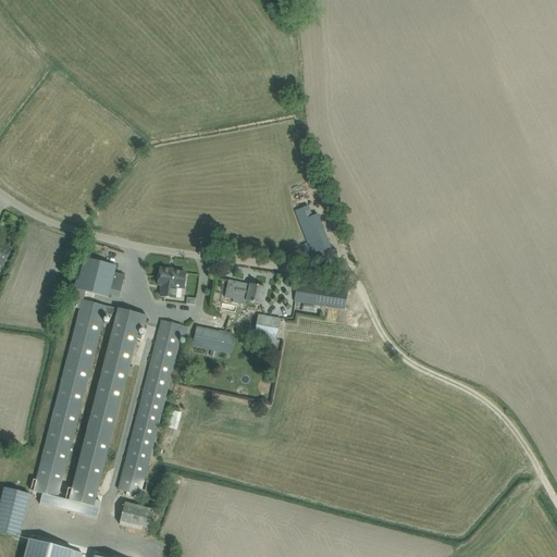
[(319,252),(331,248),(320,223),(309,227),(319,252)]
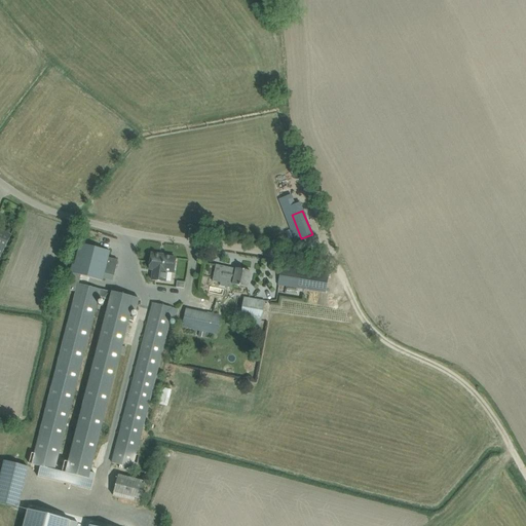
[(0,256),(11,235),(0,229),(0,256)]
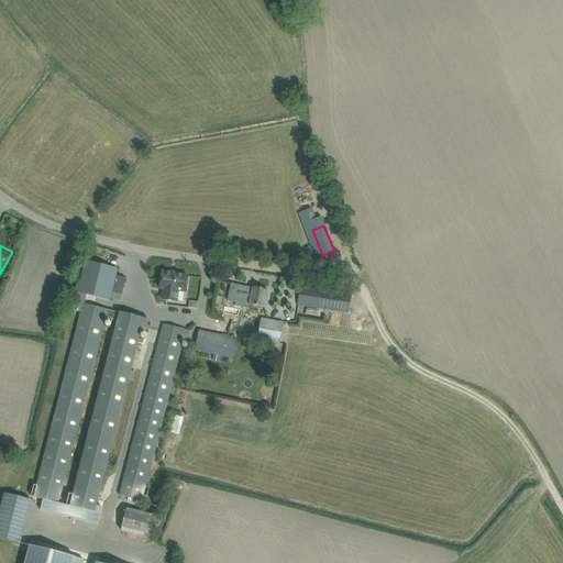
[(77,283),(74,295),(69,309),(79,312),(34,498),(42,499),(41,504),(47,505),(48,501),(59,504),(105,321),(107,321),(107,318),(118,321),(117,323),(117,326),(116,326),(72,506),(94,512),(136,335),(138,331),(145,333),(145,331),(148,320),(120,312),(120,313),(107,310),(84,304),(86,295),(109,301),(111,293),(120,295),(123,278),(116,276),(117,268),(85,261),(79,284),(77,283)]
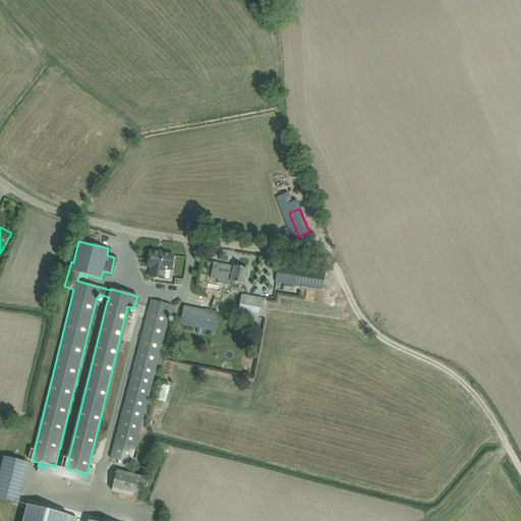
[(163,253),(164,251),(149,250),(146,268),(151,269),(149,277),(164,279),(165,270),(171,271),(173,254),(163,253)]
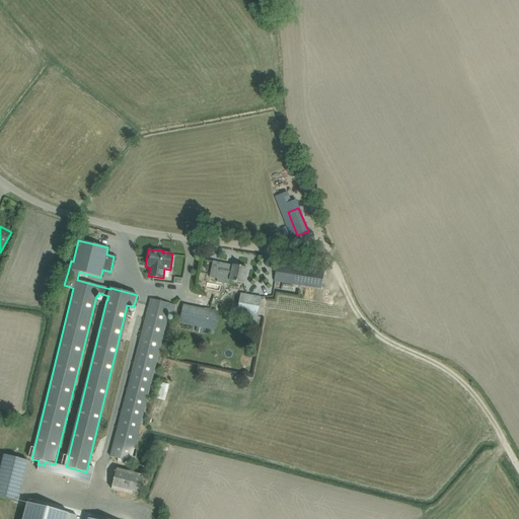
[(277,264),(276,274),(274,281),(321,289),(322,281),(323,271),(277,264)]
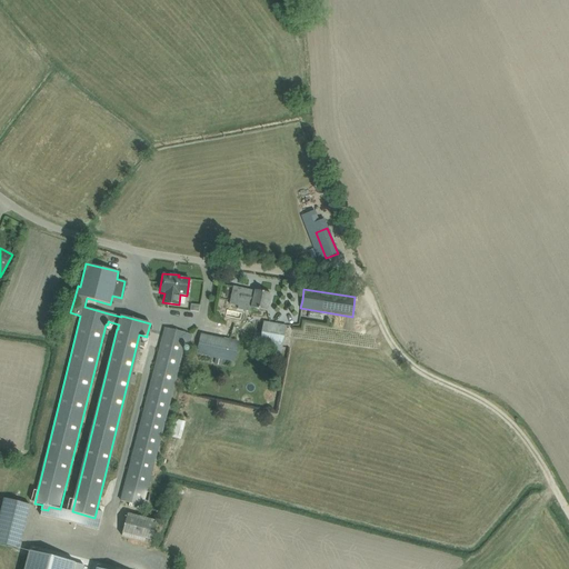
[(267,311),(268,305),(271,293),(255,290),(253,296),(241,292),(238,308),(250,311),(250,308),(267,311)]
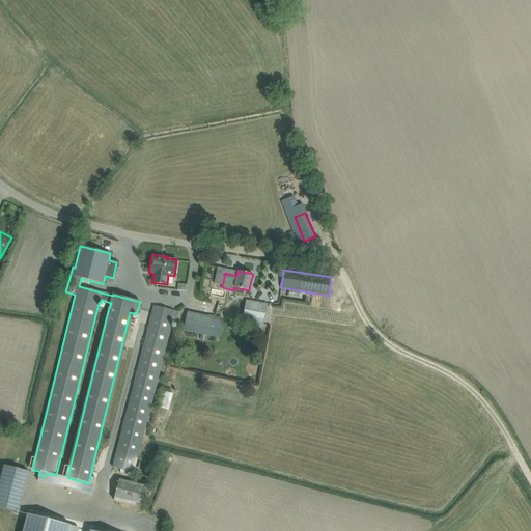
[(242,325),(262,329),(267,304),(246,300),(242,325)]
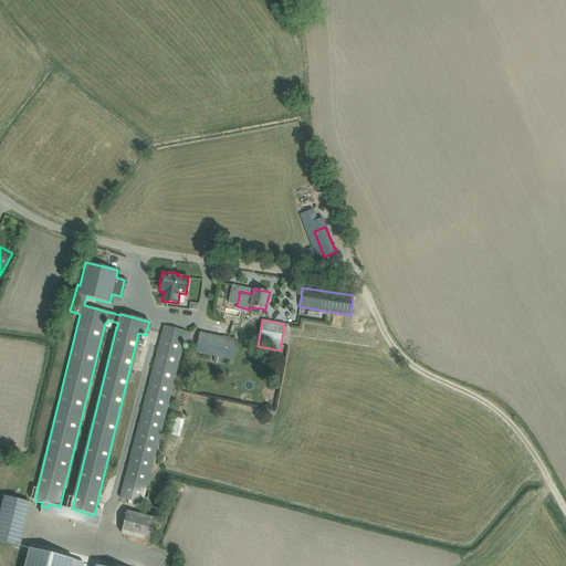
[(185,355),(190,333),(164,326),(119,499),(128,501),(127,504),(133,505),(134,502),(146,504),(147,499),(144,498),(180,354),(185,355)]
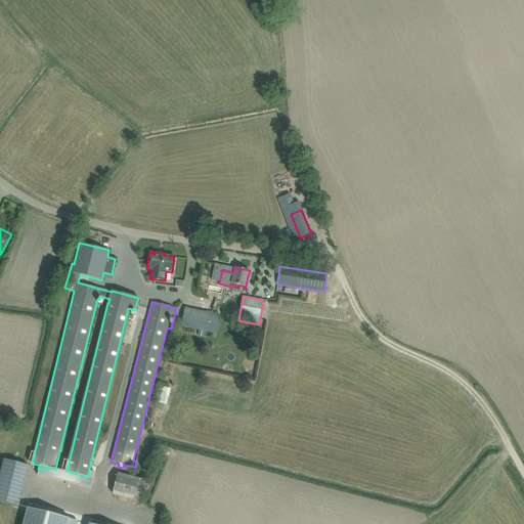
[(216,334),(219,314),(184,307),(180,326),(199,330),(205,332),(216,334)]
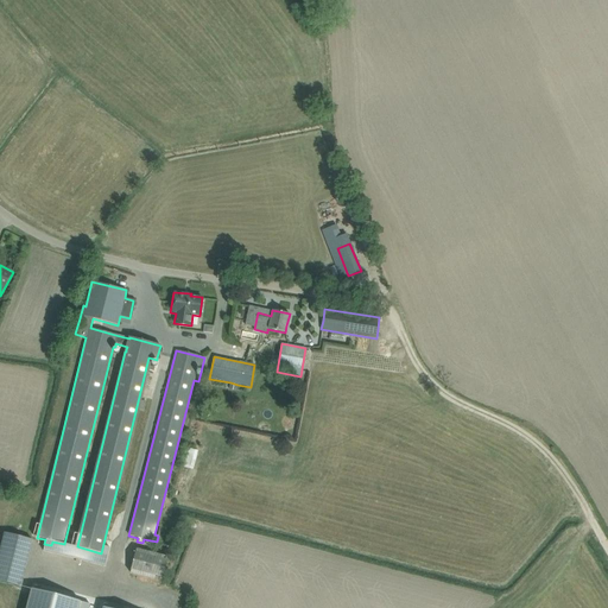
[(234,419),(229,410),(220,415),(226,424),(234,419)]
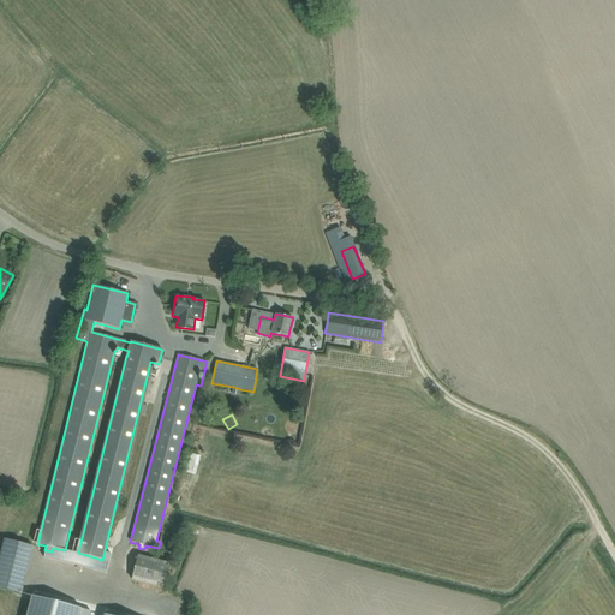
[(0,554),(0,587),(21,593),(33,547),(28,545),(4,539),(0,554)]
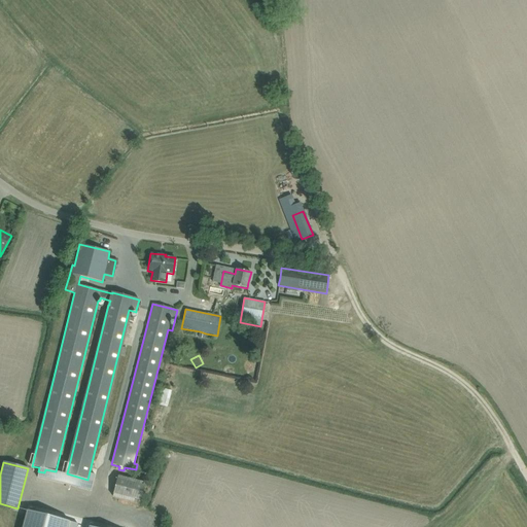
[(140,503),(145,483),(117,475),(112,496),(140,503)]
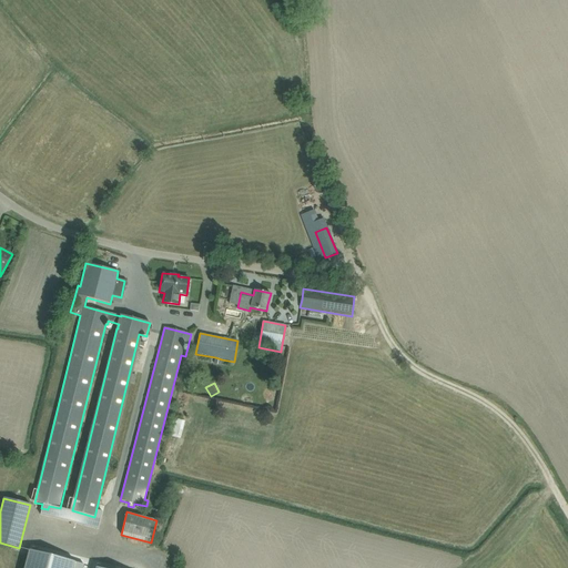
[(29,550),(23,567),(100,567),(97,567),(95,567),(82,567),(84,565),(74,563),(29,550)]
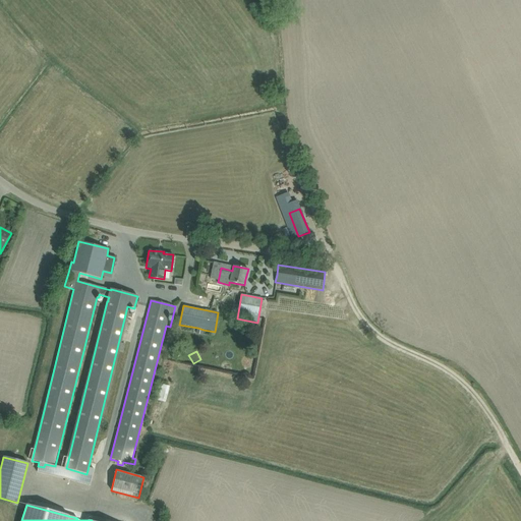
All buildings are outlined.
